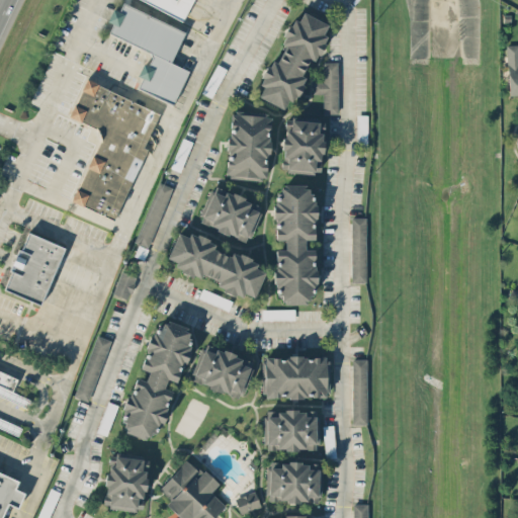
[(192,0),(141,0),(183,19),(192,0)]
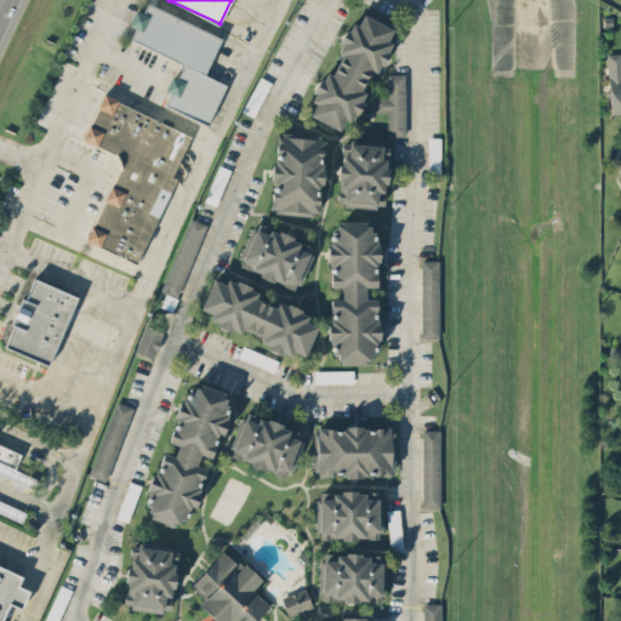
[(222,36),(146,4),(142,12),(135,9),(127,26),(135,28),(130,39),(183,62),(177,78),(171,75),(165,90),(170,92),(164,104),(209,124),(226,84),(205,74),(222,36)]
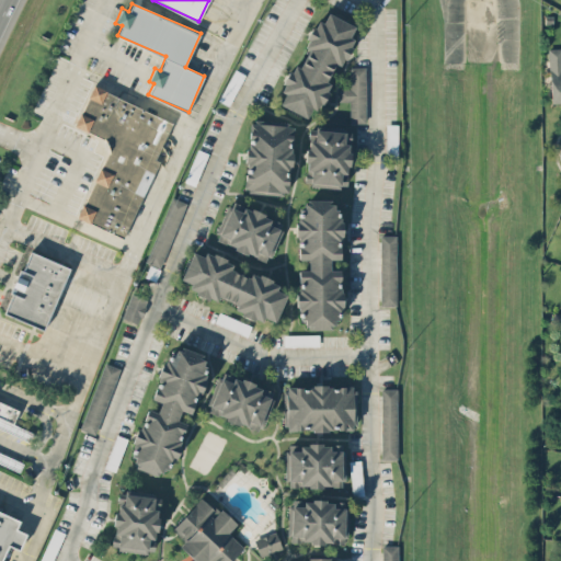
[(354,25),(327,12),(322,22),(316,20),(304,46),(308,48),(299,67),(294,65),(276,103),(307,117),(311,106),(319,110),(331,83),(325,81),(334,63),(342,66),(354,38),(350,36),(354,25)]
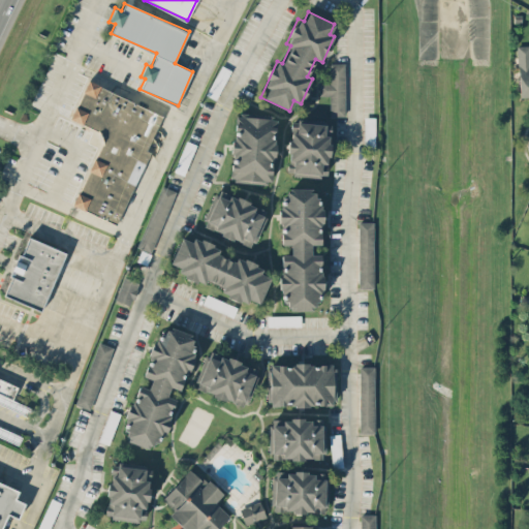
[(528,44),(519,44),(519,95),(528,94),(528,44)]
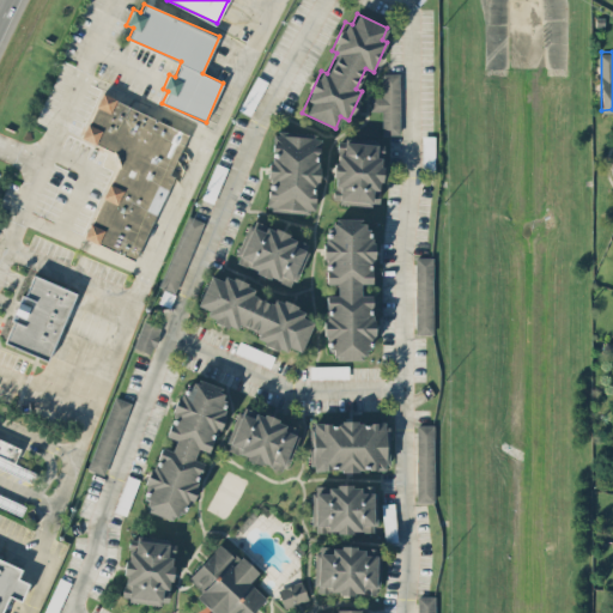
[(400,73),(382,72),(382,96),(370,96),(369,110),(382,110),(381,134),(399,134),(400,73)]
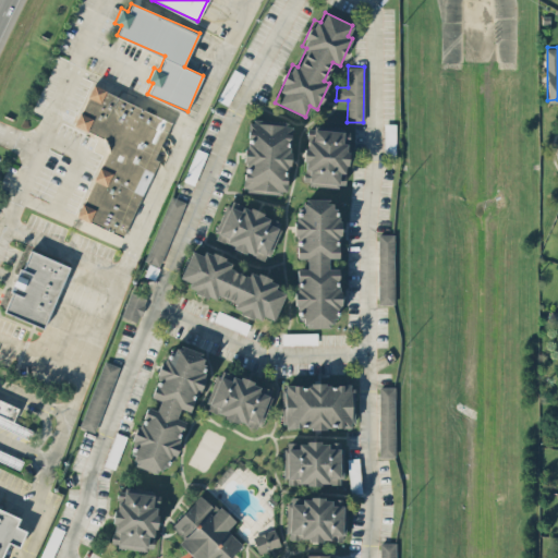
[(124,237),(157,159),(155,159),(171,120),(92,85),(74,125),(110,141),(77,217),(124,237)]
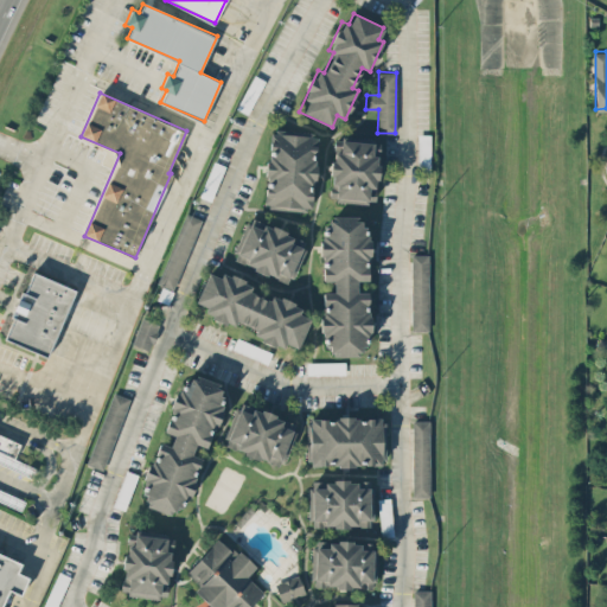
[(312,210),(317,135),(269,133),(263,206),(312,210)]
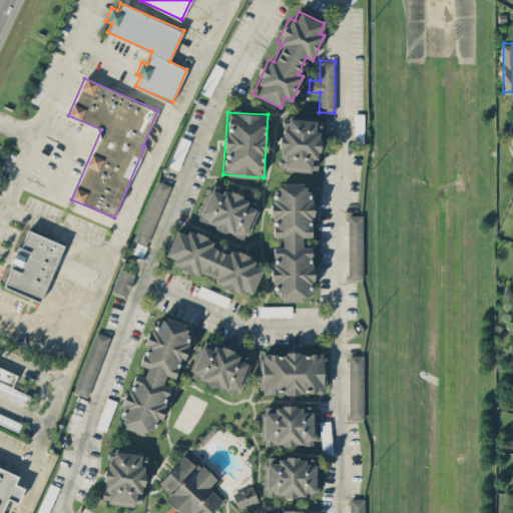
[(320,119),(282,117),(279,168),(318,170),(320,119)]
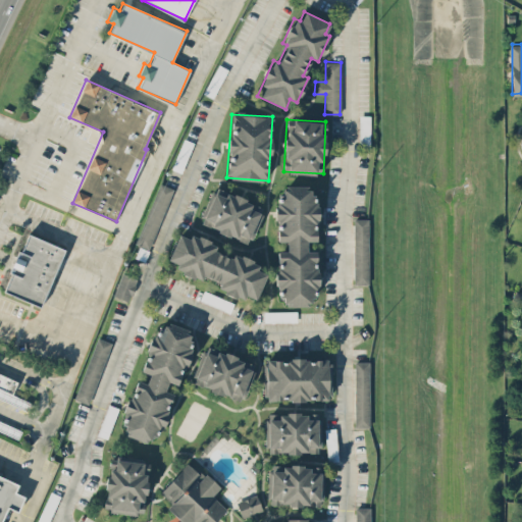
[(172,169),(184,172),(192,141),(181,139),(172,169)]
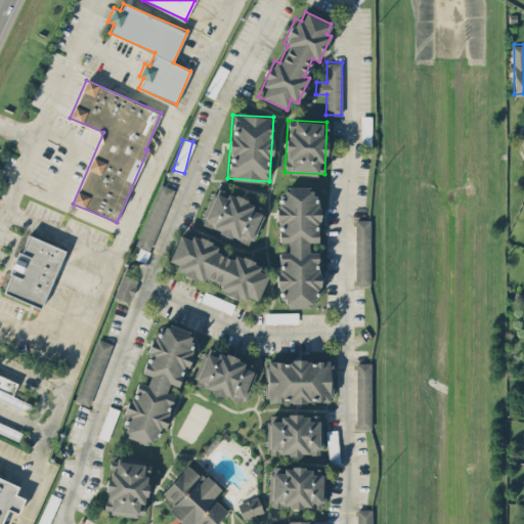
[(136,245),(150,250),(173,188),(159,183),(136,245)]
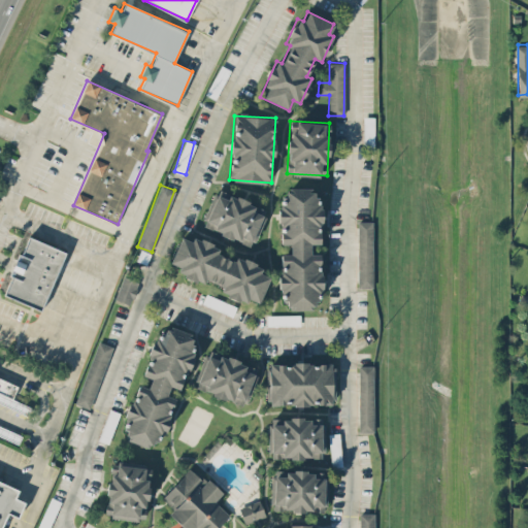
[(320,189),(286,188),(286,203),(281,203),(279,243),(291,243),(290,254),(279,254),(279,289),(286,289),(285,308),(316,309),(316,289),(321,289),(321,254),(310,253),(310,243),(319,243),(320,189)]
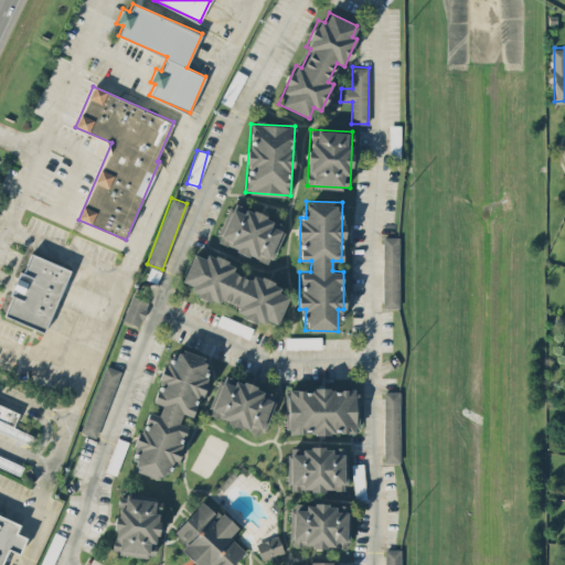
[(285,222),(230,203),(215,243),(272,263),(285,222)]
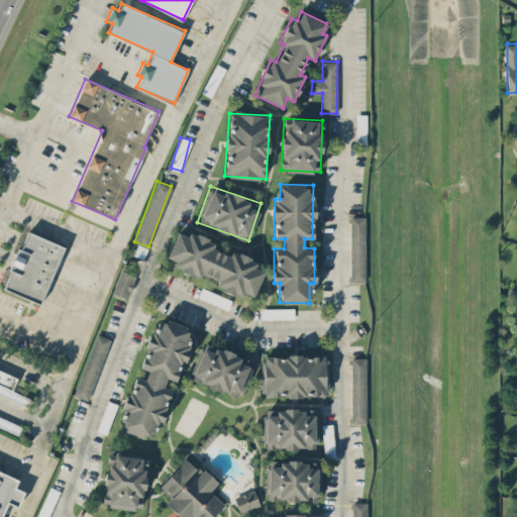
[(366,216),(350,216),(349,281),(365,281),(366,216)]
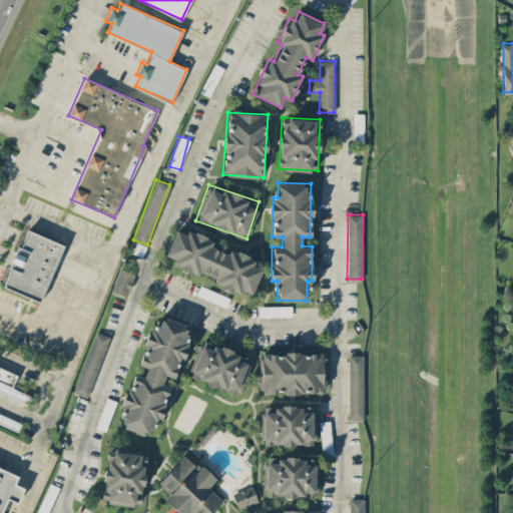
[(50,274),(93,290),(101,270),(59,253),(63,242),(24,228),(2,287),(40,301),(50,274)]
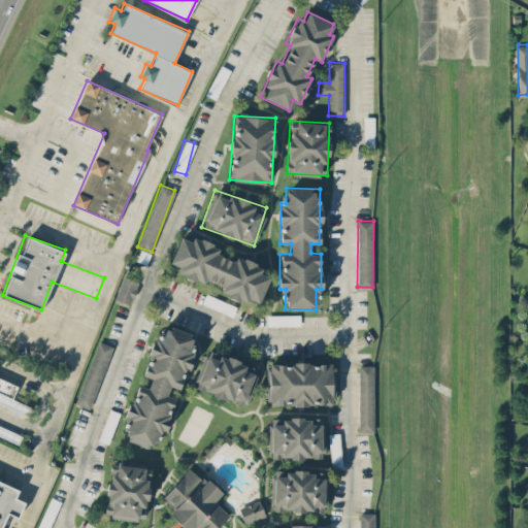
[(218,257),(220,243),(177,237),(173,264),(179,265),(177,276),(223,283),(221,296),(262,302),(266,275),(260,274),(262,262),(218,257)]
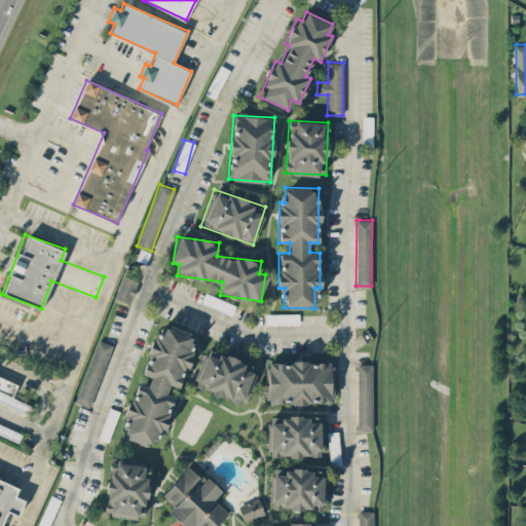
[(115,299),(132,302),(137,278),(120,275),(115,299)]
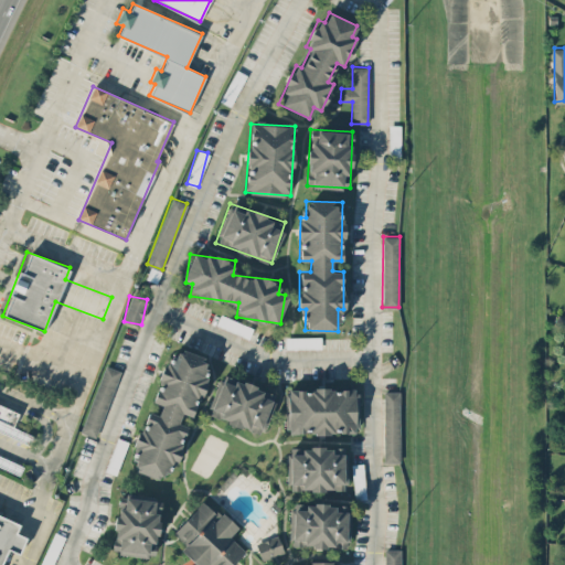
[(321,348),(321,337),(286,337),(286,348),(321,348)]
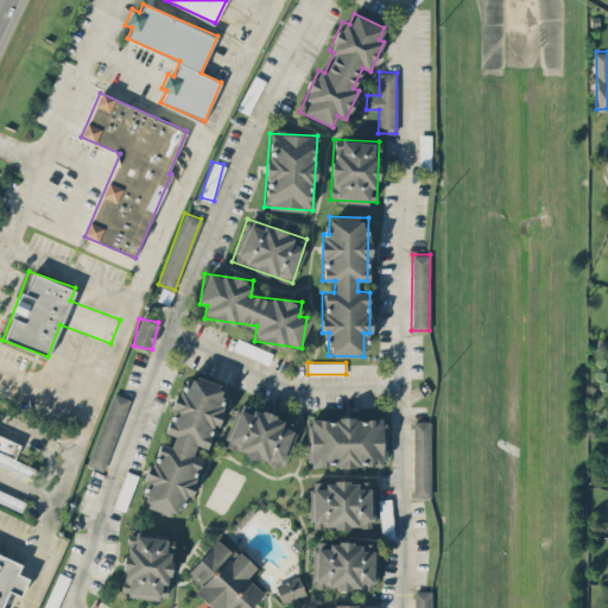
[(145,506),(170,515),(179,507),(182,498),(190,496),(196,482),(195,477),(202,458),(191,454),(196,444),(207,448),(213,431),(217,426),(222,413),(219,384),(196,375),(176,394),(171,407),(171,412),(164,432),(173,436),(170,447),(160,443),(153,460),(149,466),(145,475),(145,483),(144,489),(145,506)]
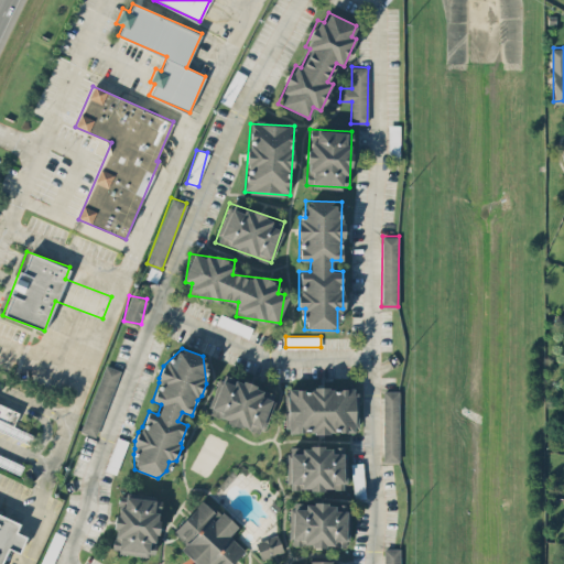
[(80,431),(97,436),(118,368),(102,364),(80,431)]
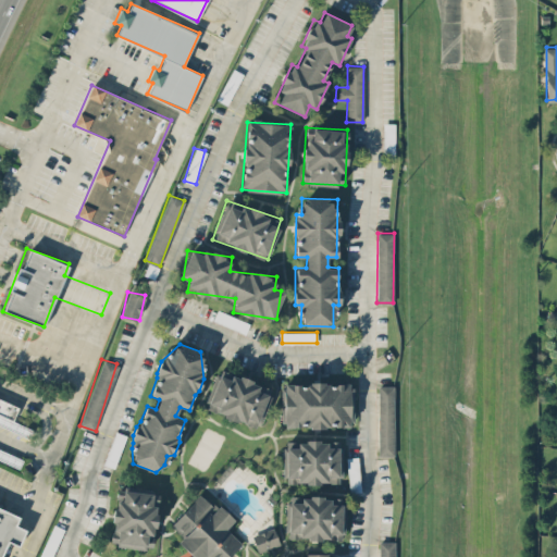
[(271,386),(218,370),(205,410),(259,426),(271,386)]
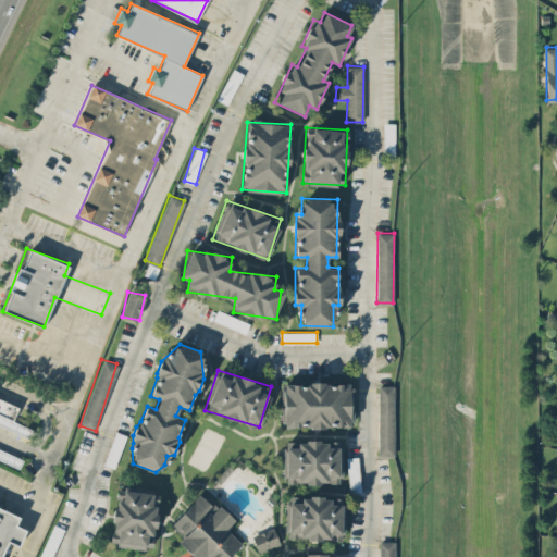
[(284,428),(353,425),(351,382),(283,384),(284,428)]
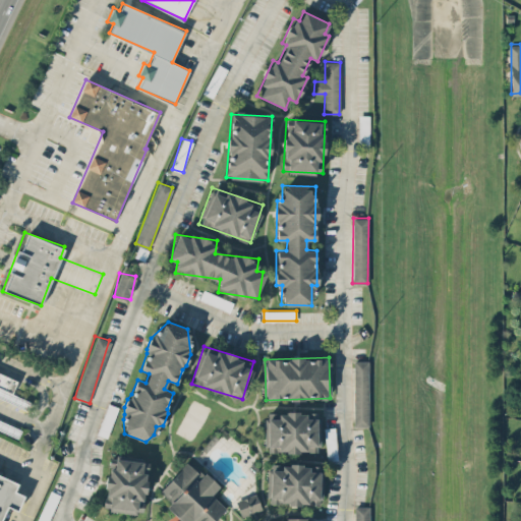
[(368,360),(354,360),(354,426),(369,425),(368,360)]
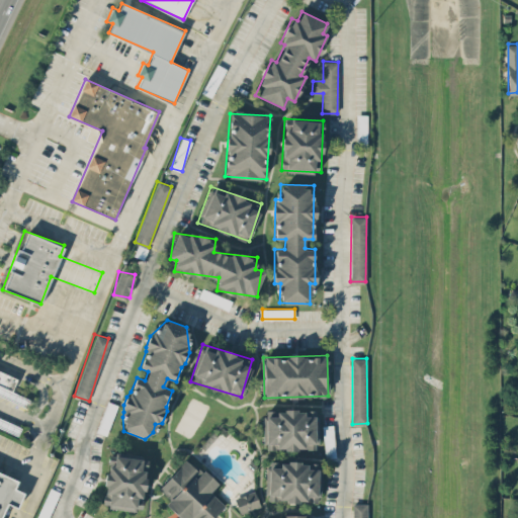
[(0,394),(25,404),(28,397),(12,391),(17,376),(0,369),(0,394)]
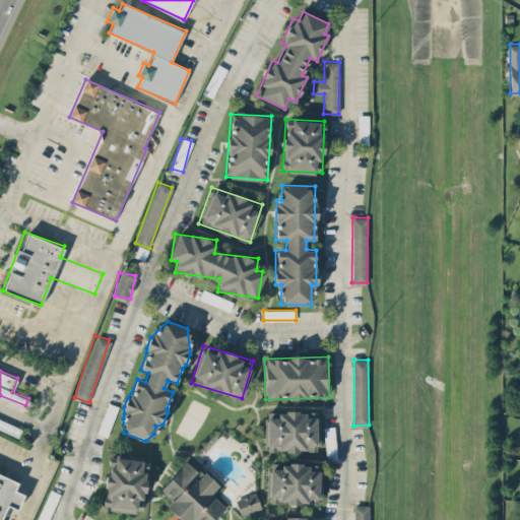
[(118,406),(108,402),(96,432),(107,436),(118,406)]
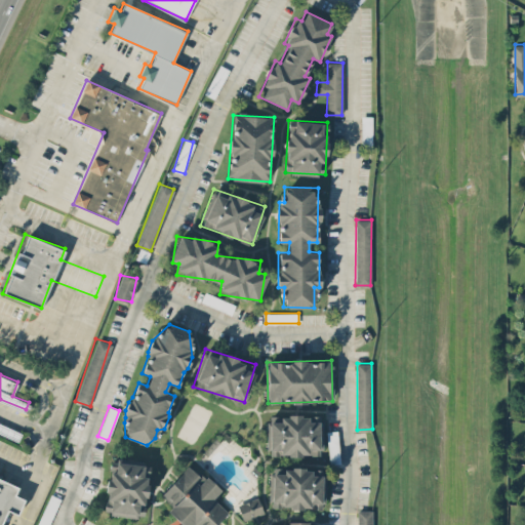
[(322,415),(268,415),(268,454),(322,455),(322,415)]
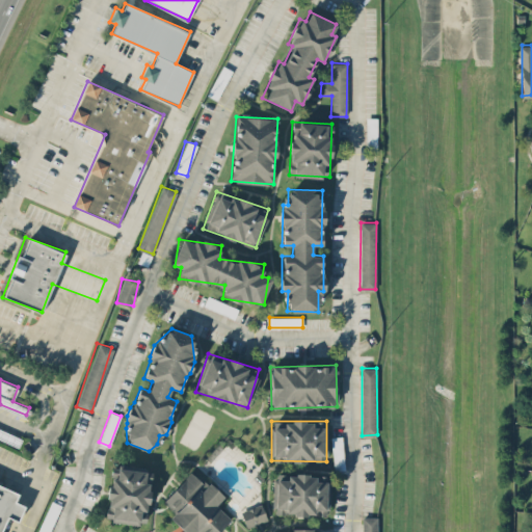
[(0,437),(19,446),(22,437),(0,427),(0,437)]
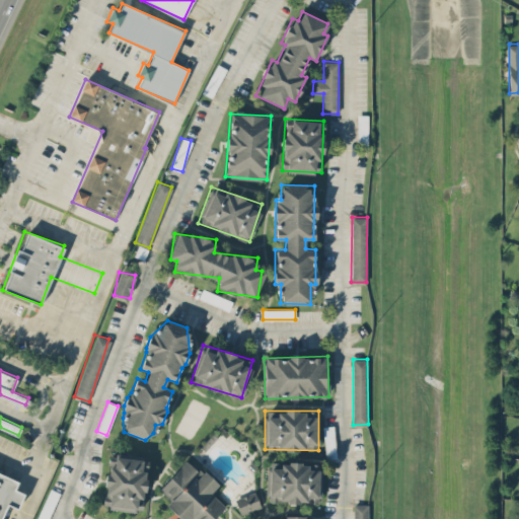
[(142,510),(146,456),(106,453),(103,507),(142,510)]
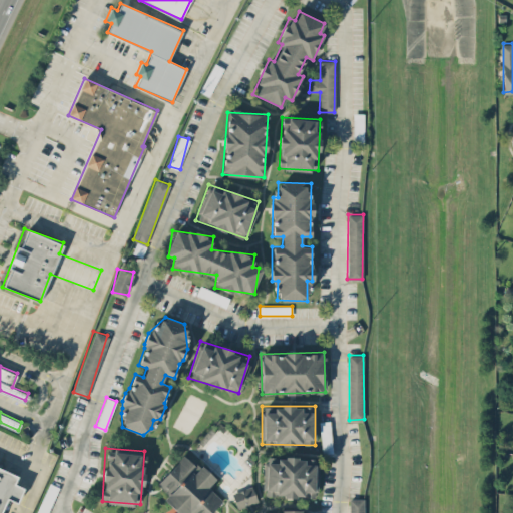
[(157,483),(168,494),(164,499),(178,512),(210,512),(223,500),(208,486),(214,480),(186,453),(157,483)]
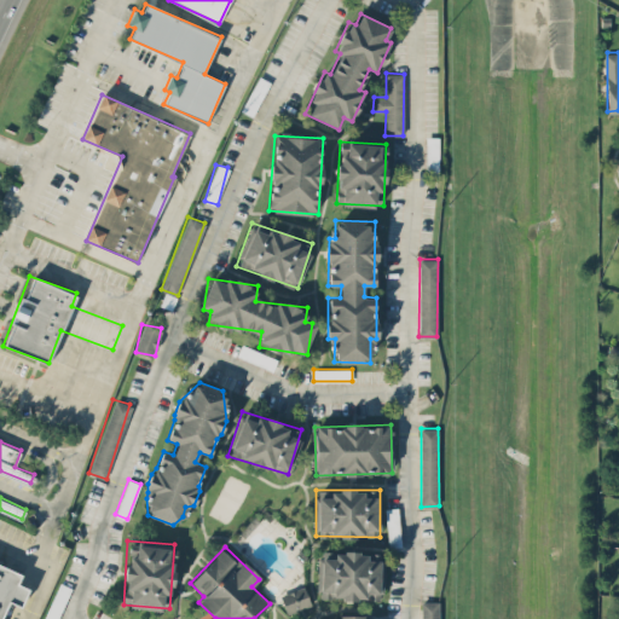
[(0,618),(7,602),(19,607),(28,586),(17,583),(22,571),(0,561),(0,618)]
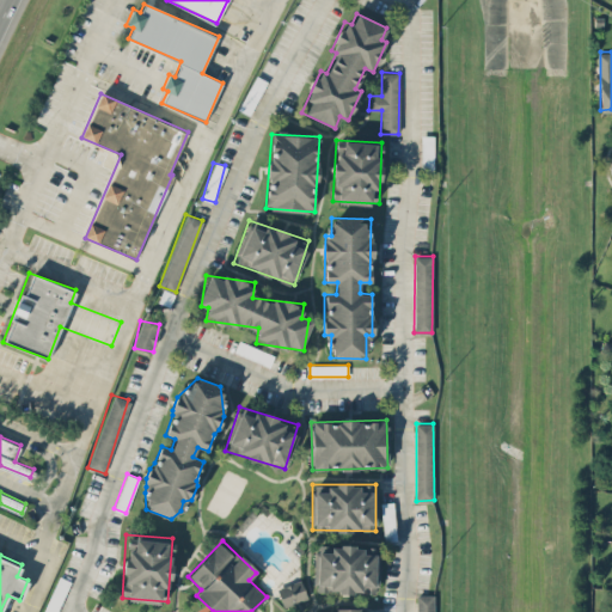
[(277,588),(285,606),(307,597),(301,579),(277,588)]
